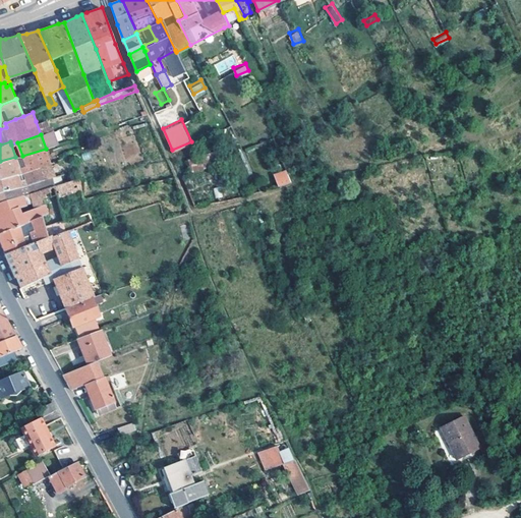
[(51,163),(46,149),(22,156),(27,170),(51,163)]
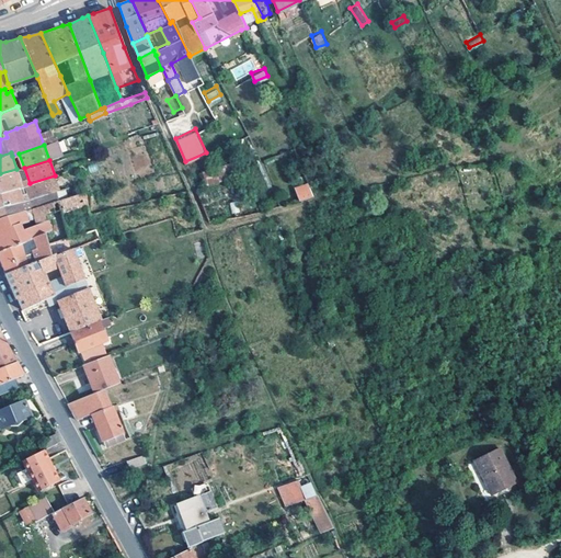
[(0,173),(0,192),(22,186),(16,169),(0,173)]
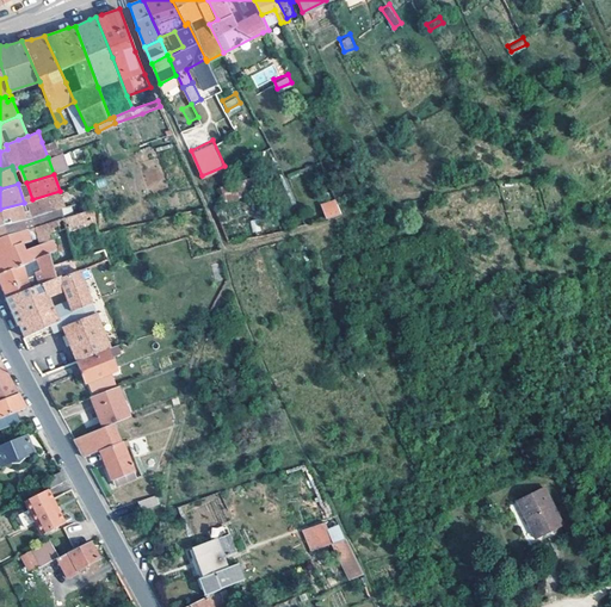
[(62,199),(60,191),(32,199),(24,203),(0,209),(0,225),(61,209),(75,204),(74,199),(71,200),(69,197),(62,199)]
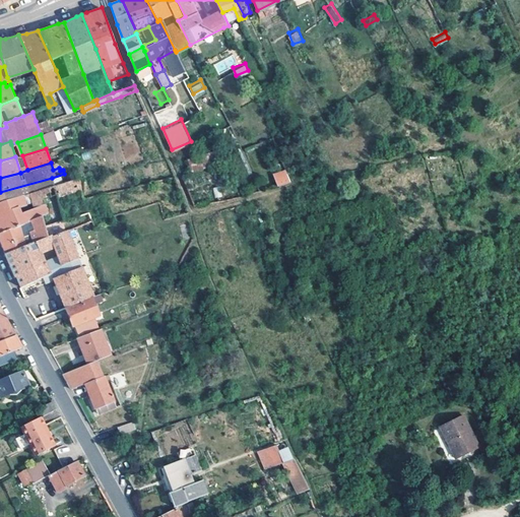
[(290,180),(286,169),(273,174),(277,184),(290,180)]
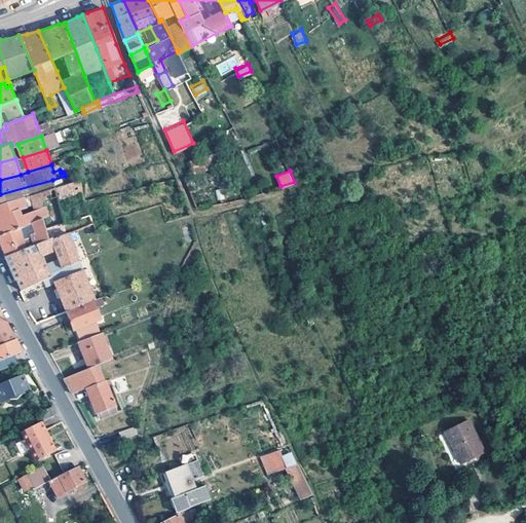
[(0,204),(8,202),(54,187),(52,180),(0,194),(0,204)]
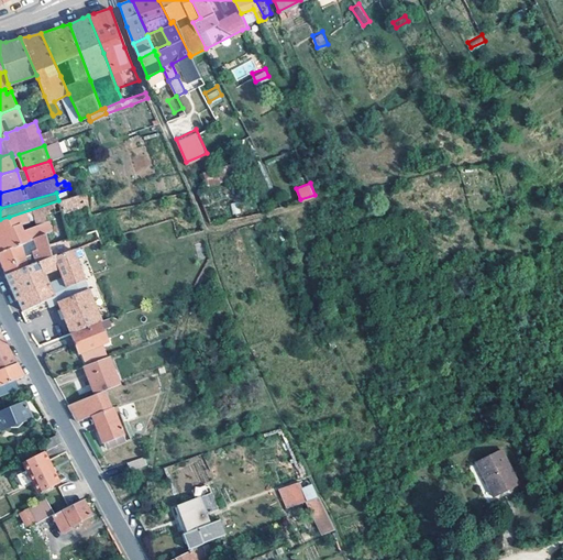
[(0,253),(43,235),(47,245),(81,235),(78,226),(66,229),(62,211),(75,207),(77,215),(88,211),(86,193),(58,200),(9,217),(0,219),(0,253)]
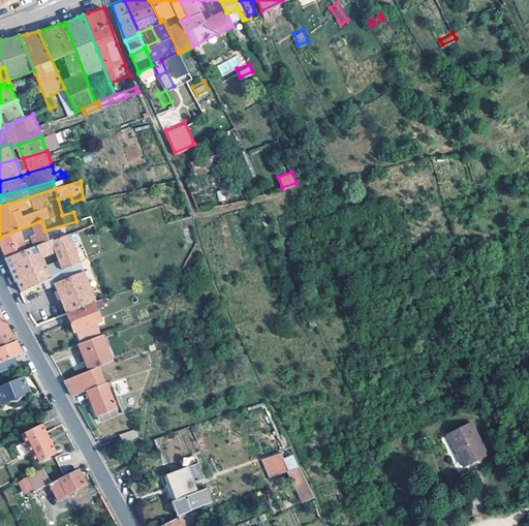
[(40,221),(0,238),(0,245),(5,257),(49,240),(44,230),(40,221)]
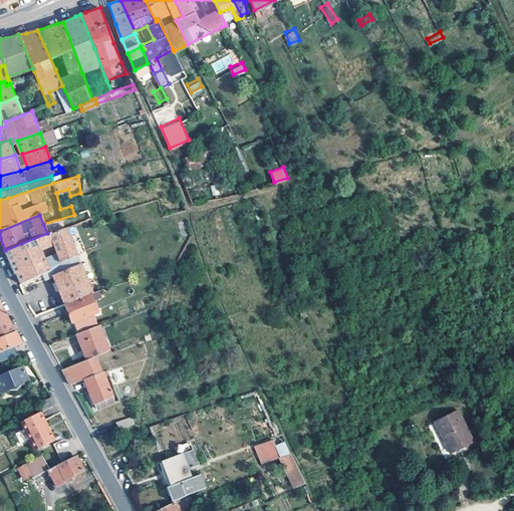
[(54,230),(47,233),(5,250),(14,273),(16,273),(20,283),(48,270),(40,250),(53,245),(60,262),(70,258),(77,255),(76,251),(65,228),(54,232),(54,230)]
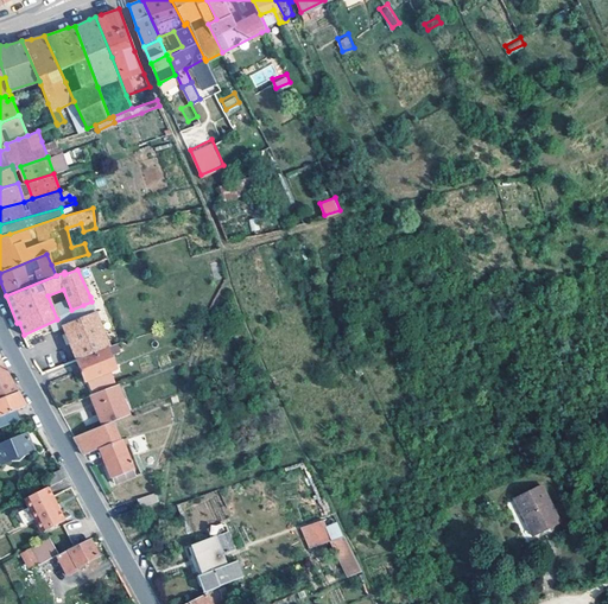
[(76,358),(107,345),(109,345),(95,310),(71,319),(70,315),(64,317),(67,322),(62,324),(76,358)]
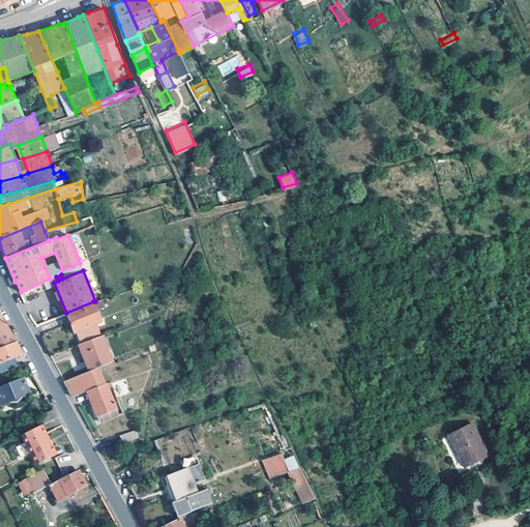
[(95,306),(93,301),(66,313),(74,331),(83,328),(86,338),(95,334),(91,325),(101,321),(95,306)]
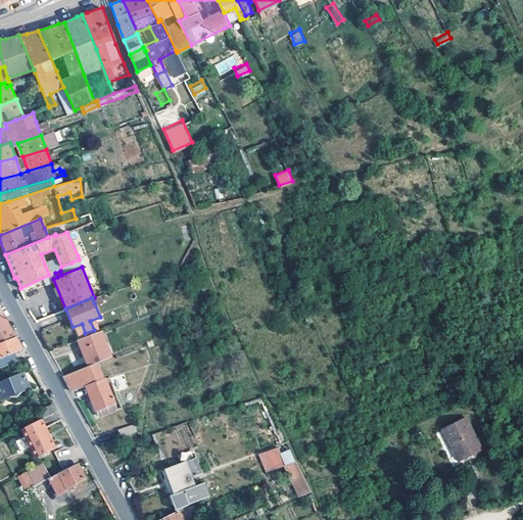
[(7,322),(1,311),(0,311),(0,342),(15,336),(7,322)]
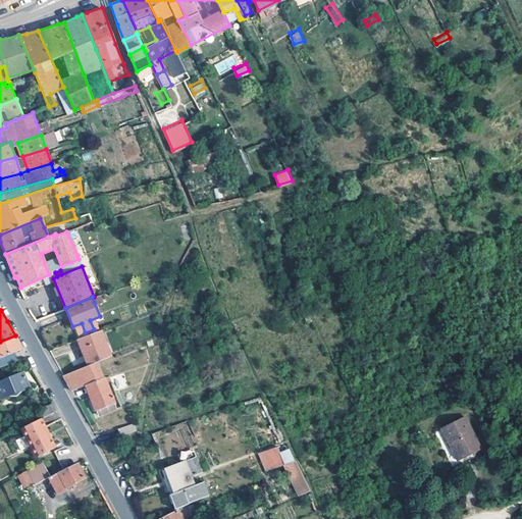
[(77,339),(88,365),(96,362),(110,356),(99,330),(77,339)]
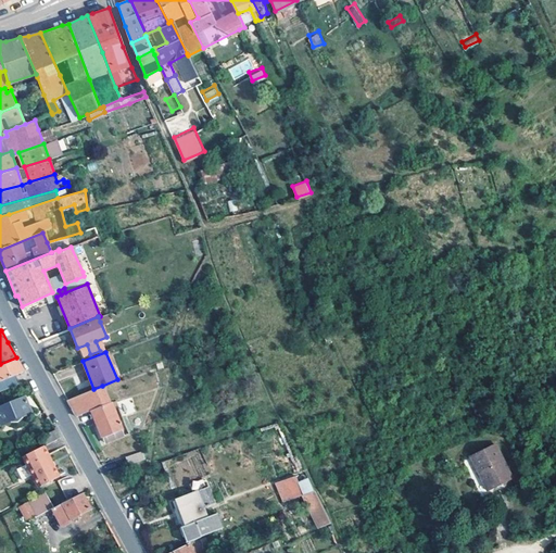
[(16,357),(0,364),(0,389),(19,382),(15,374),(24,371),(16,357)]
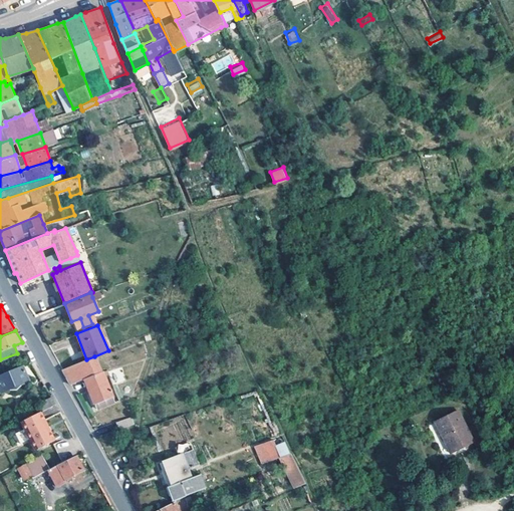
[(94,356),(86,359),(62,369),(70,385),(83,378),(100,372),(94,356)]
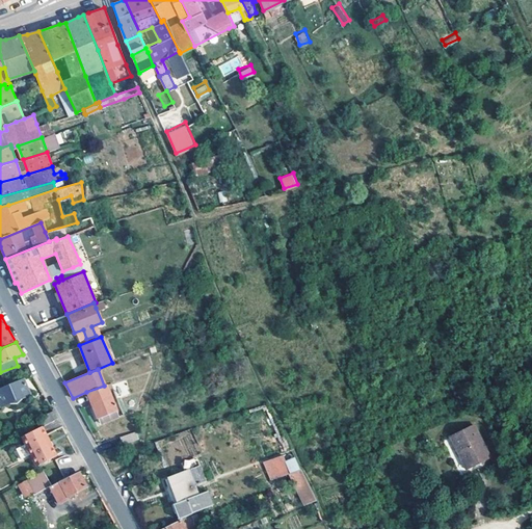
[(29,394),(23,378),(0,387),(0,403),(1,405),(9,402),(9,403),(16,403),(21,399),(20,398),(29,394)]
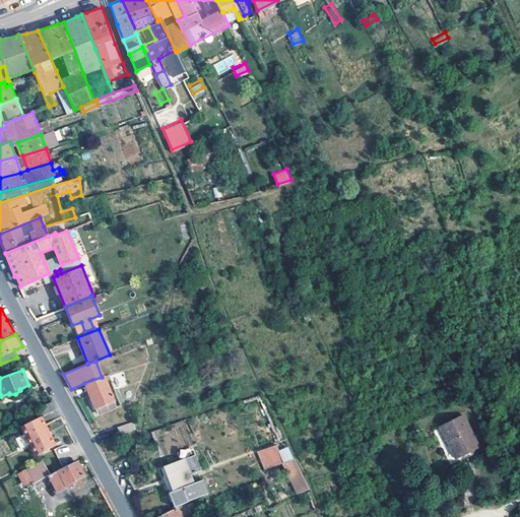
[(103,376),(102,377),(84,383),(94,409),(95,408),(113,402),(103,376)]
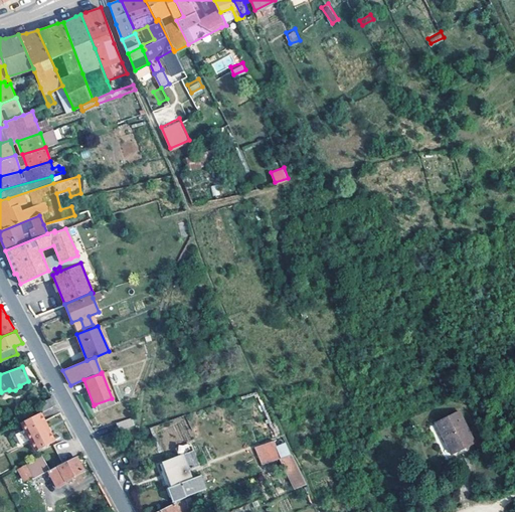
[(56,403),(51,396),(40,402),(43,410),(56,403)]
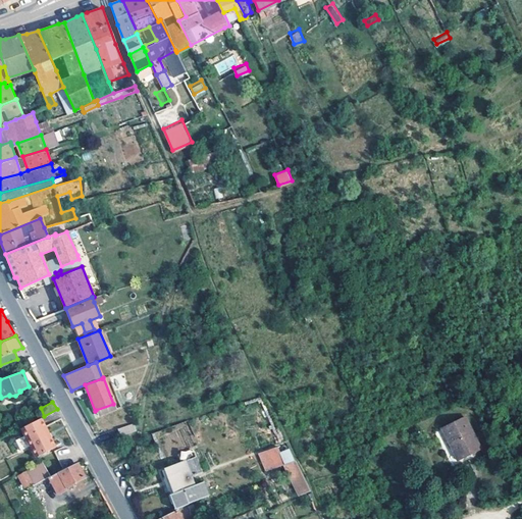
[(115,409),(113,404),(96,410),(98,416),(115,409)]
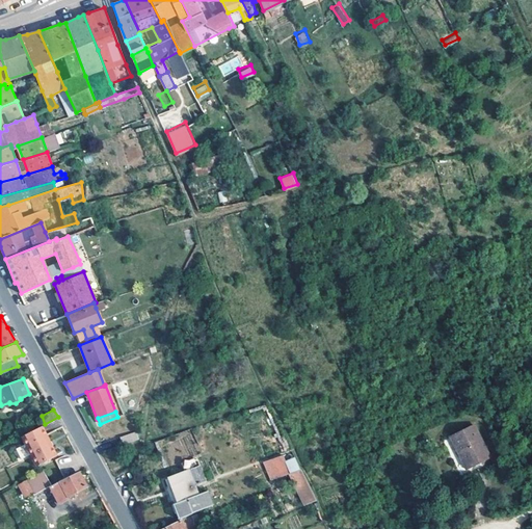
[(489,456),(475,425),(446,439),(461,471),(489,456)]
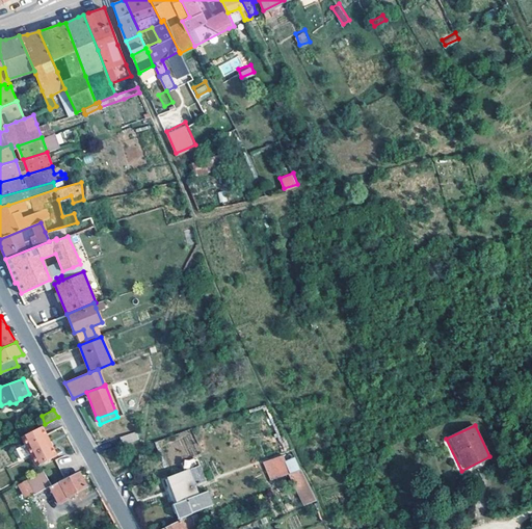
[(42,426),(21,437),(24,444),(29,453),(35,465),(38,464),(56,453),(42,426)]
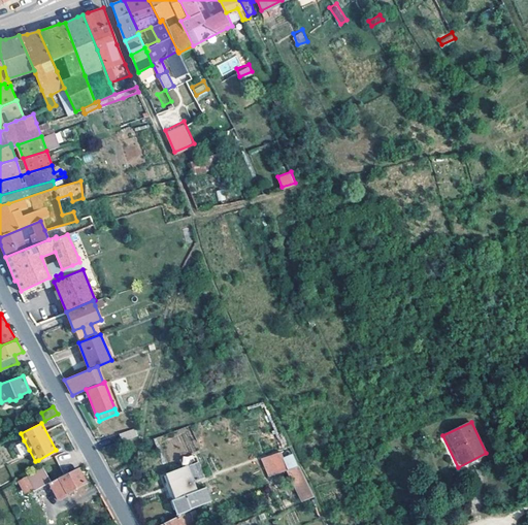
[(137,434),(134,427),(118,433),(121,441),(137,434)]
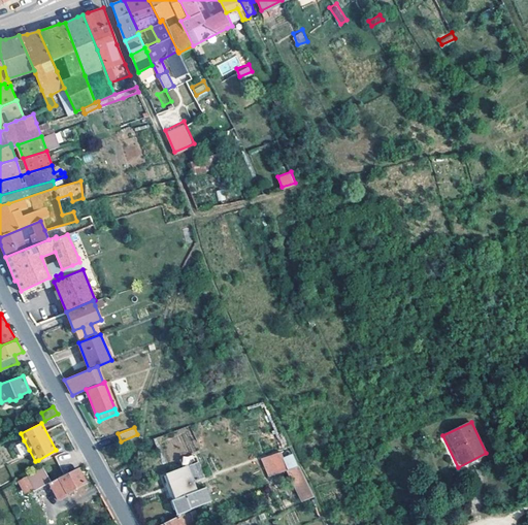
[(458,467),(442,435),(440,436),(456,468),(458,467)]
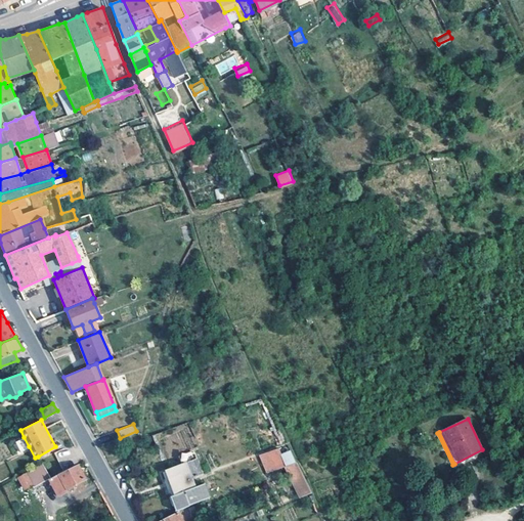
[(15,441),(20,451),(29,446),(24,437),(15,441)]
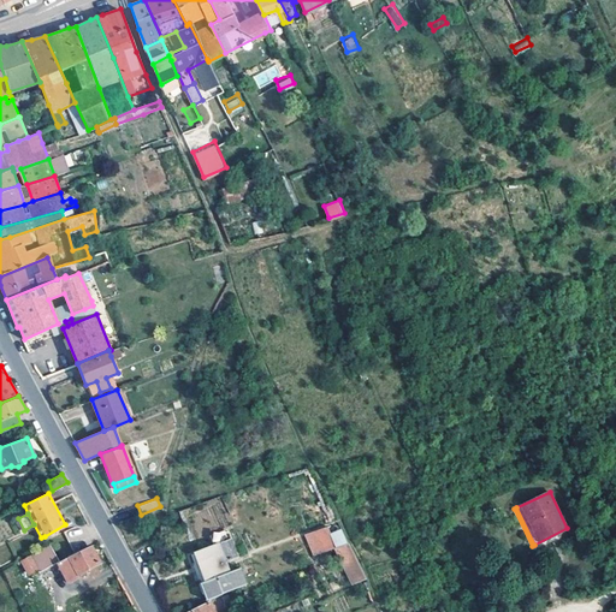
[(226,527),(212,529),(214,539),(227,535),(226,527)]
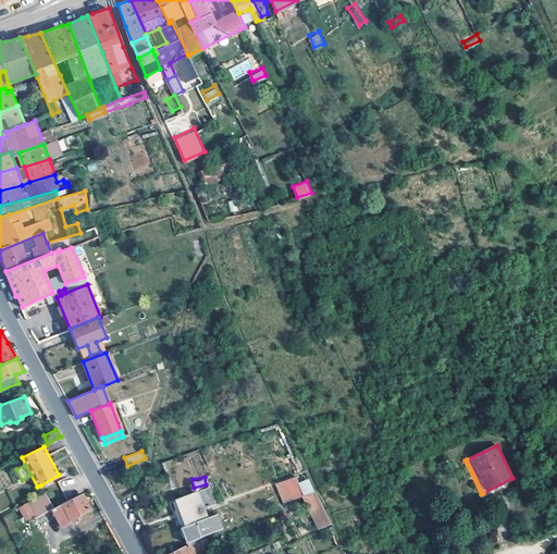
[(299,483),(304,497),(316,493),(310,480),(299,483)]
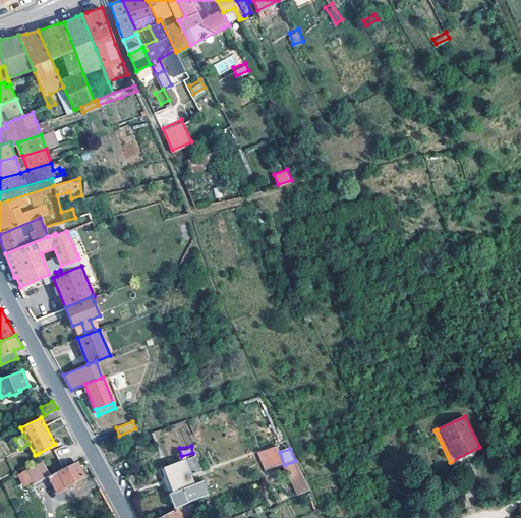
[(198,472),(192,457),(165,467),(175,492),(169,494),(174,509),(187,504),(187,503),(210,495),(204,480),(194,483),(190,475),(198,472)]
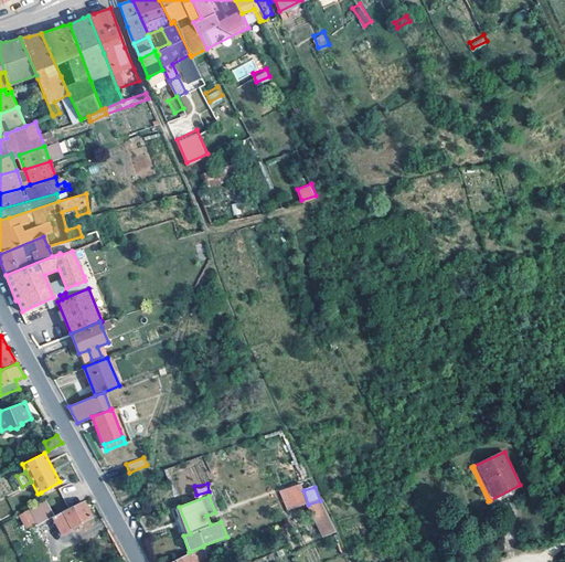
[(53,516),(53,515),(45,500),(20,513),(27,526),(33,522),(35,525),(53,516)]
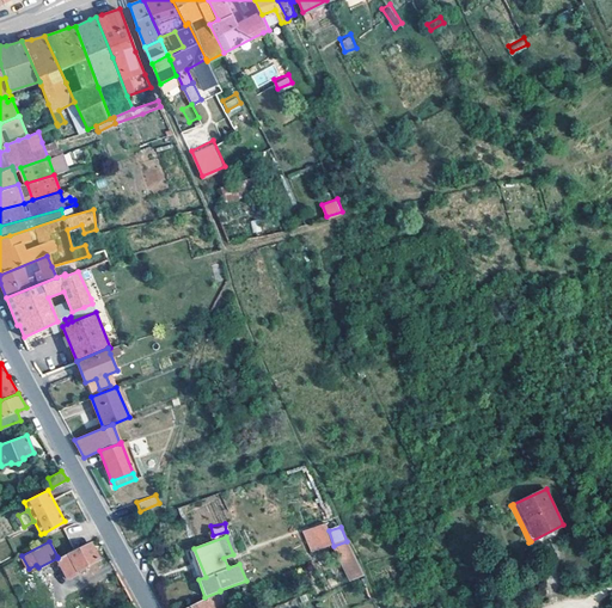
[(57,557),(57,558),(67,578),(77,573),(75,570),(98,559),(90,541),(79,546),(57,557)]
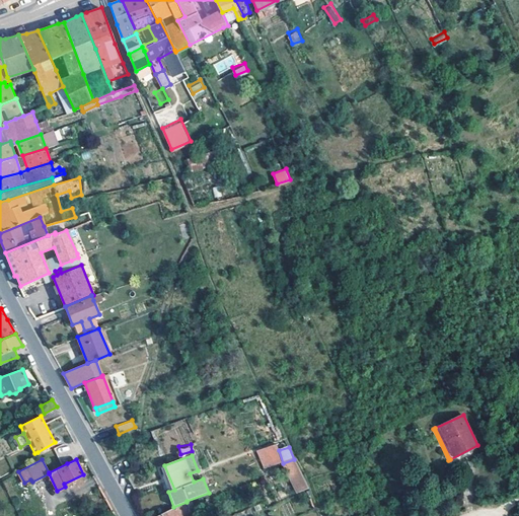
[(294,459),(283,463),(297,493),(308,489),(305,481),(294,459)]
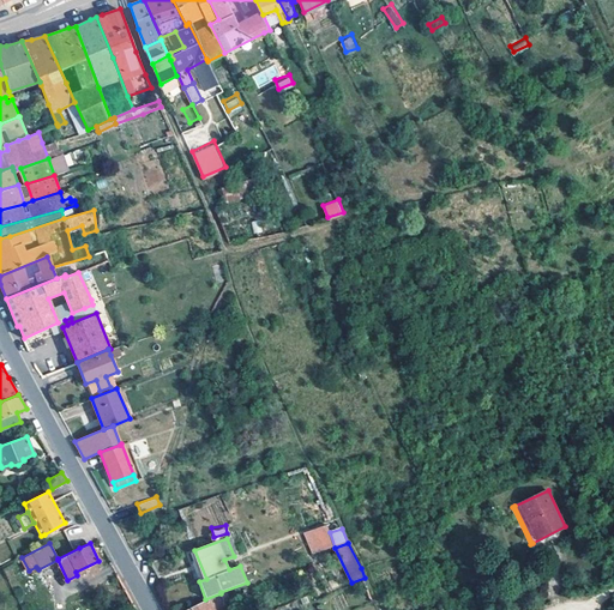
[(206,579),(194,550),(187,553),(199,581),(206,579)]
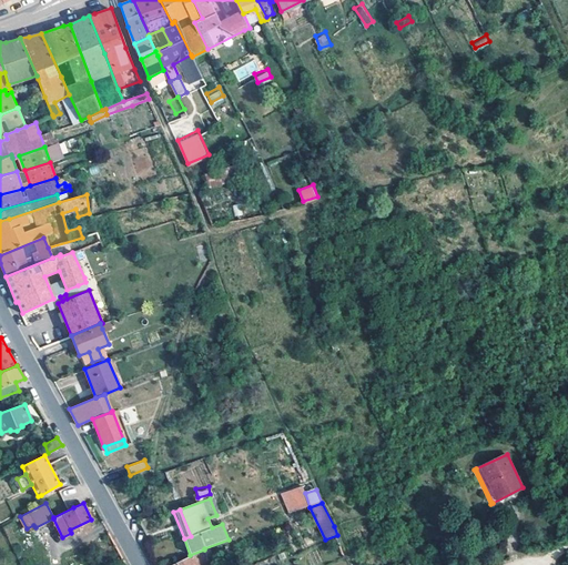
[(198,564),(193,555),(173,564),(198,564)]
